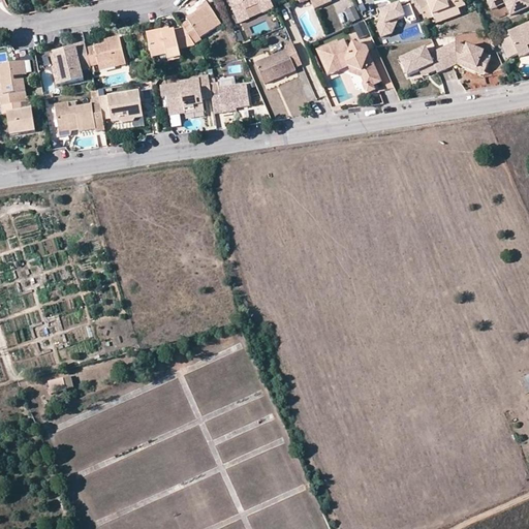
[(273,7),(269,0),(226,0),(238,23),(249,19),(245,9),(258,4),(261,12),(273,7)]
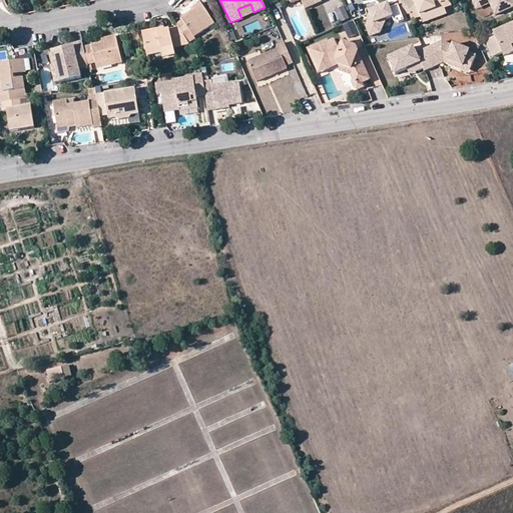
[(420,17),(425,14),(434,17),(447,12),(445,8),(442,3),(447,0),(411,0),(409,1),(409,0),(403,0),(402,1),(408,14),(411,21),(420,17)]
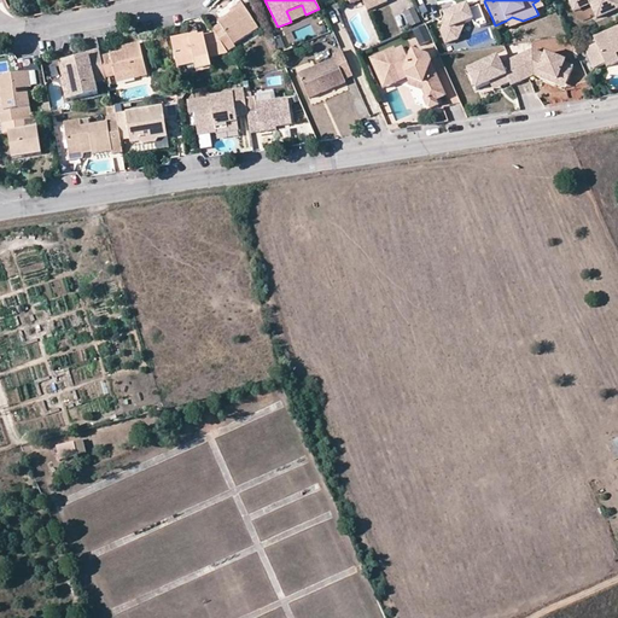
[(543,7),(540,0),(538,0),(532,4),(536,10),(543,7)]
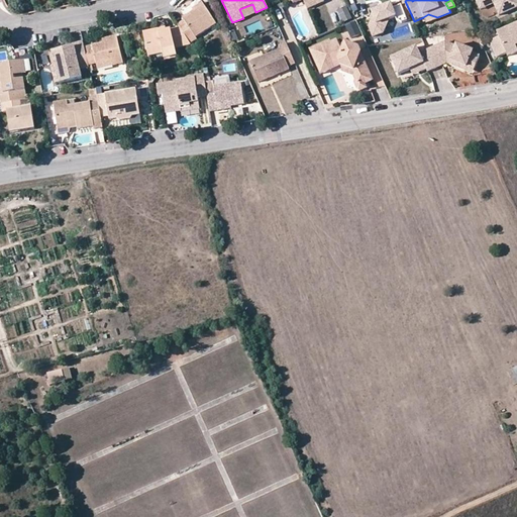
[(516,2),(516,0),(476,0),(478,4),(487,0),(492,0),(494,3),(499,14),(516,6),(516,2)]
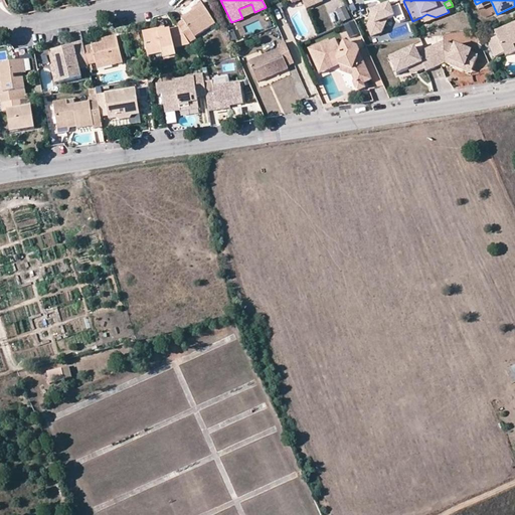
[(490,0),(485,0),(476,4),(478,9),(492,3),(490,0)]
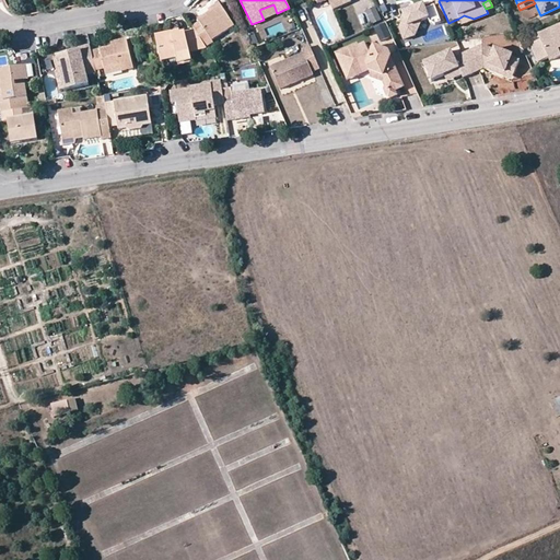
[(209,8),(211,11),(222,4),(220,1),(209,8)]
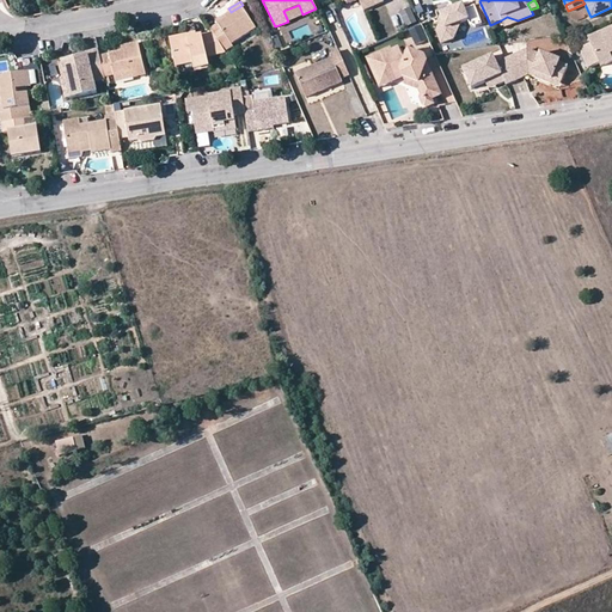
[(362,10),(363,13),(383,5),(381,1),(362,10)]
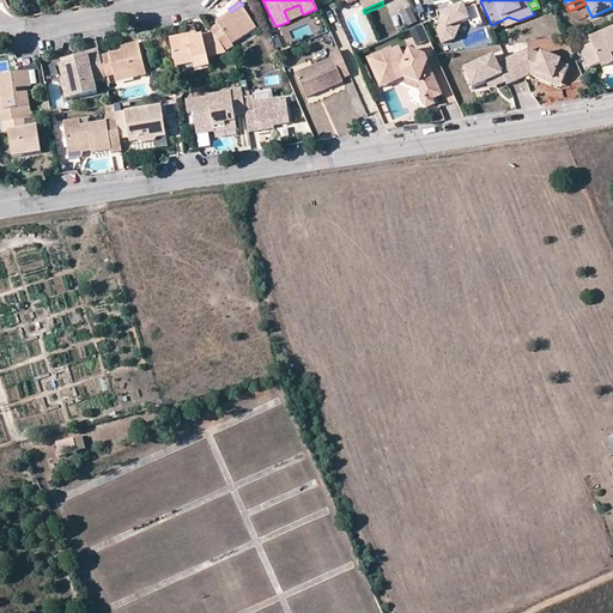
[(483,19),(487,17),(480,1),(472,5),(473,10),(465,14),(462,10),(450,14),(448,10),(437,14),(441,22),(441,30),(437,38),(442,48),(455,42),(460,26),(467,23),(469,26),(475,29),(485,25),(483,19)]
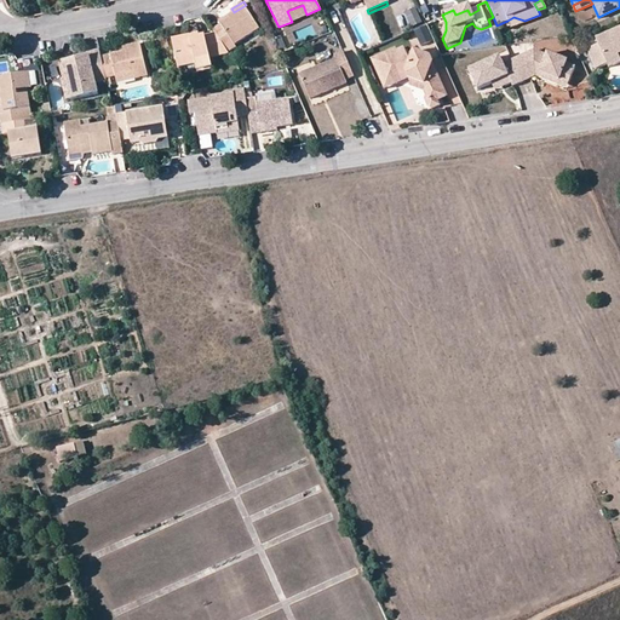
[(237,47),(236,44),(260,28),(246,5),(234,12),(224,18),(219,21),(220,24),(213,29),(216,34),(229,52),(237,47)]
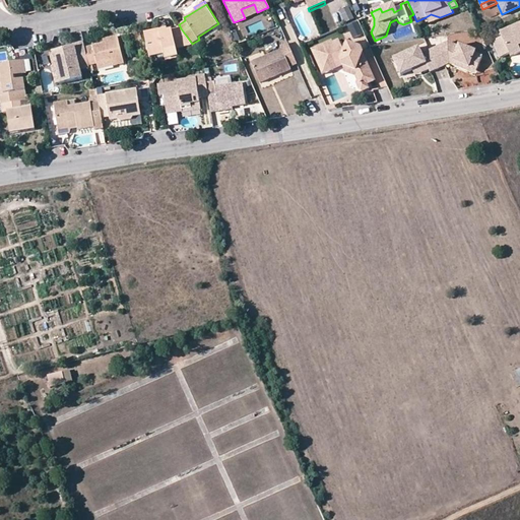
[(348,4),(338,8),(344,21),(354,17),(348,4)]
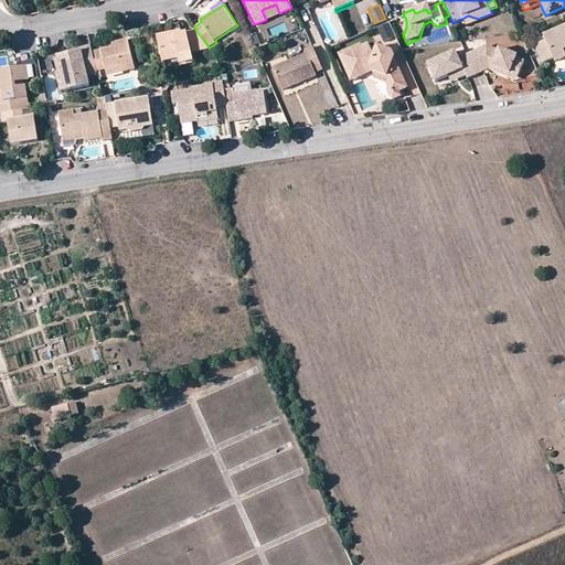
[(492,13),(478,19),(468,16),(462,19),(464,22),(467,28),(493,17),(492,13)]
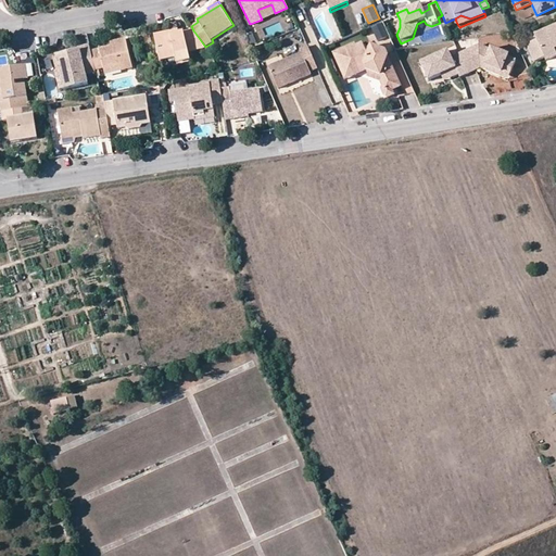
[(377,40),(388,35),(382,21),(370,26),(377,40)]
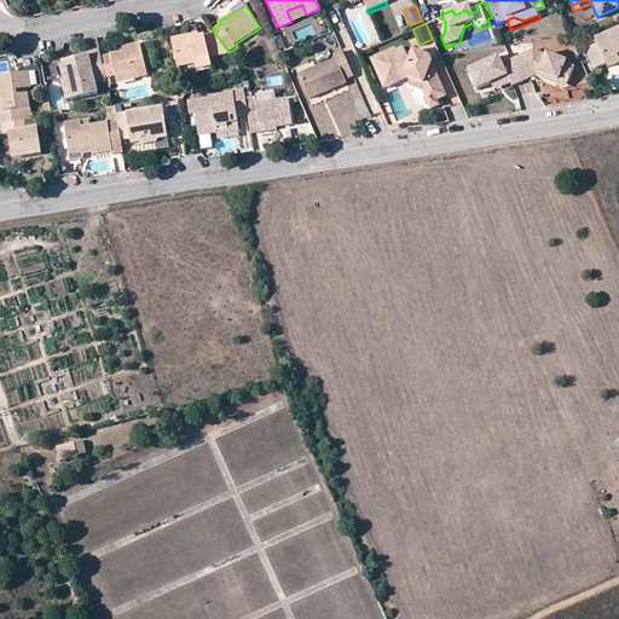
[(618,28),(606,34),(608,39),(596,45),(588,48),(595,68),(603,64),(606,68),(618,62),(618,56),(618,53),(618,52),(618,28)]
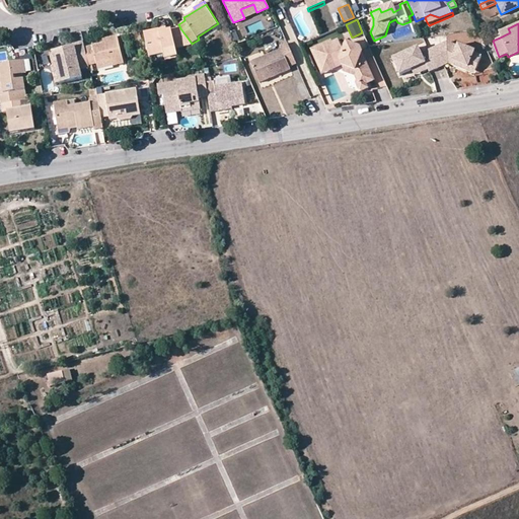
[(164,55),(164,51),(192,46),(192,44),(180,28),(160,32),(160,28),(144,31),(149,57),(164,55)]
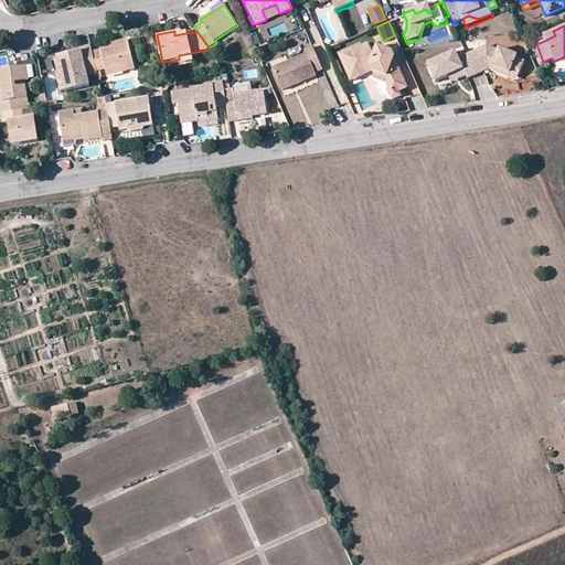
[(542,35),(544,41),(555,35),(553,31),(542,35)]
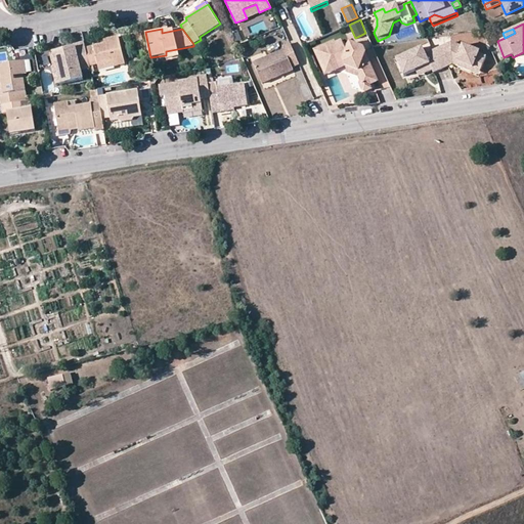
[(107,39),(107,44),(104,44),(87,47),(89,54),(90,64),(100,63),(115,60),(116,67),(126,64),(122,37),(107,39)]
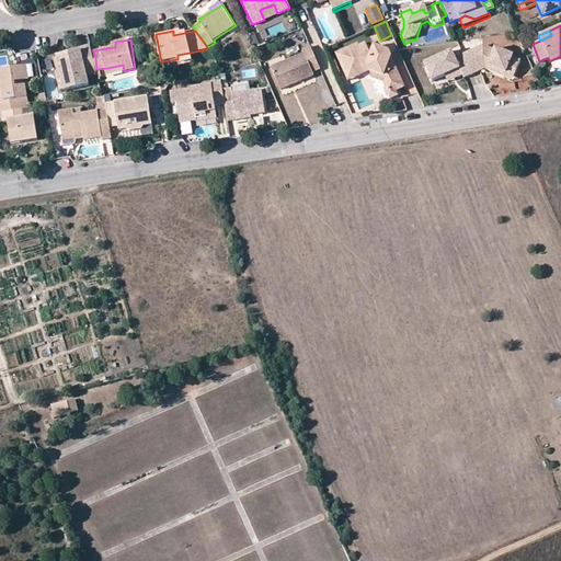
[(514,57),(497,48),(496,50),(483,44),(464,54),(472,73),(481,70),(479,66),(484,64),(489,66),(488,69),(504,78),(507,72),(515,77),(521,64),(513,59),(514,57)]
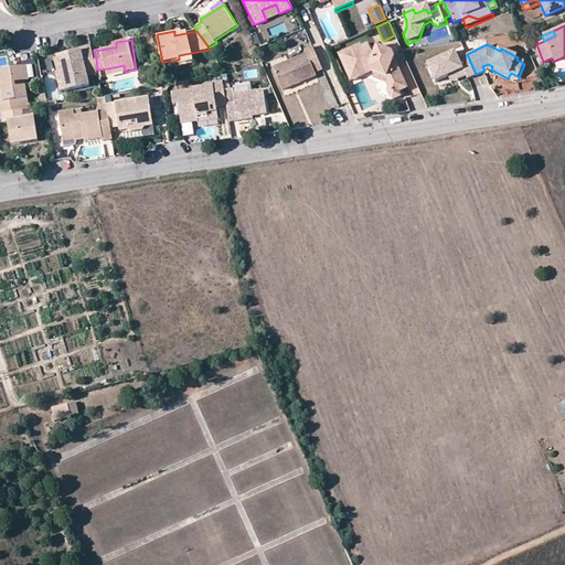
[(73,49),(73,52),(84,50),(86,61),(96,59),(94,51),(93,45),(73,49)]
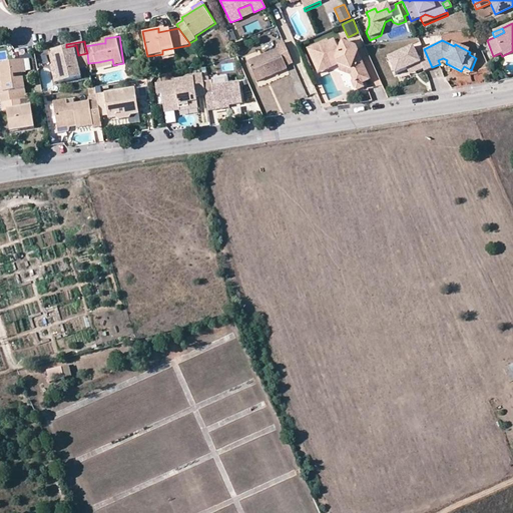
[(328,65),(327,64),(336,61),(338,65),(340,69),(346,69),(347,70),(349,70),(353,72),(351,77),(353,80),(352,83),(355,90),(358,90),(359,90),(362,83),(370,80),(365,66),(360,65),(359,62),(356,59),(358,53),(359,51),(356,46),(341,43),(336,45),(334,41),(329,43),(320,48),(319,45),(308,50),(314,63),(316,62),(320,69),(328,65)]
